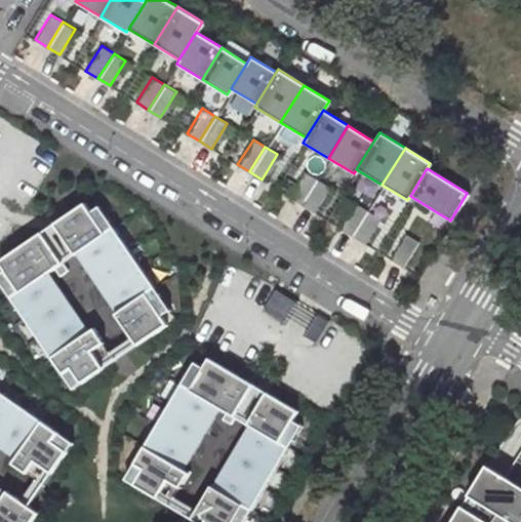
[(316,177),(304,170),(288,196),(301,203),(316,177)]
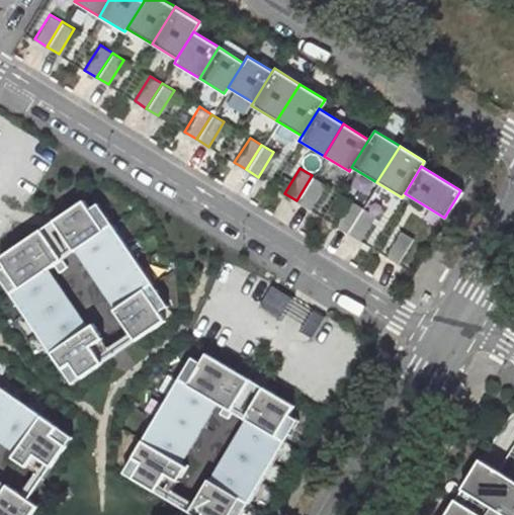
[(324,183),(312,175),(296,200),(308,207),(324,183)]
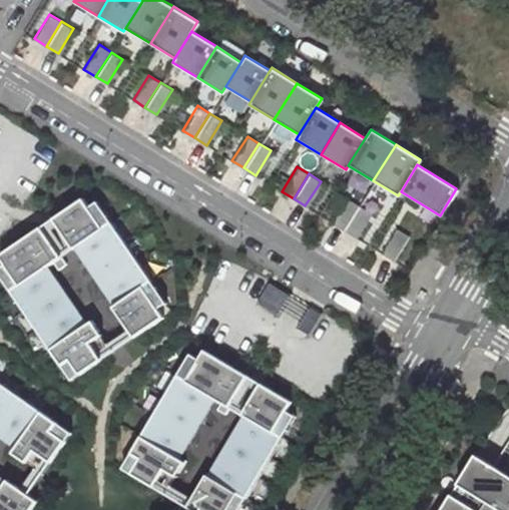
[(358,204),(347,196),(331,221),(343,228),(358,204)]
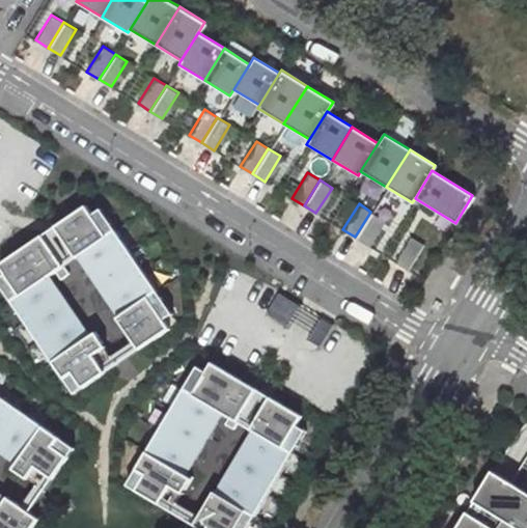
[(82,205),(51,226),(73,257),(75,256),(116,315),(114,317),(136,349),(166,328),(160,320),(144,296),(153,289),(111,229),(103,235),(87,214),(82,205)]
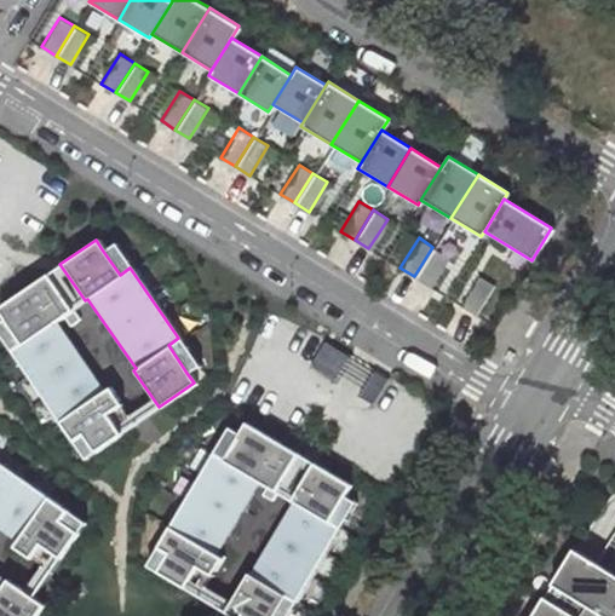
[(111,242),(102,249),(120,275),(130,268),(111,242)]
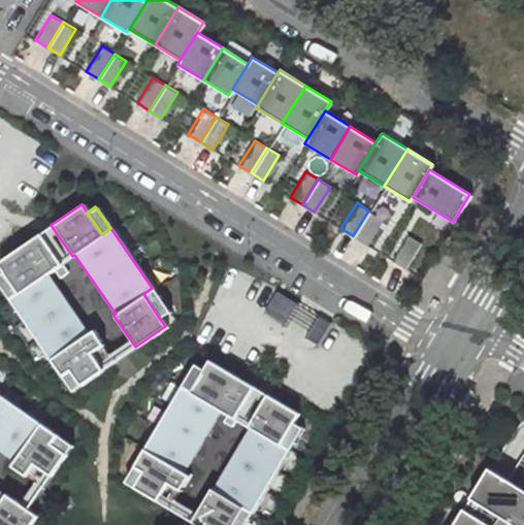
[(381,218),(368,210),(353,235),(365,243),(381,218)]
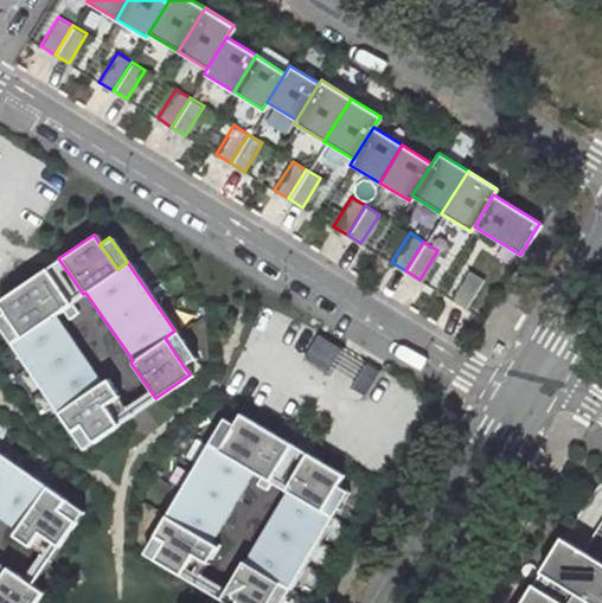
[(19,337),(8,344),(70,431),(79,425),(91,442),(117,424),(103,405),(117,396),(104,377),(103,378),(104,379),(98,384),(52,315),(59,310),(65,319),(75,312),(44,268),(0,297),(0,310),(1,313),(19,337)]
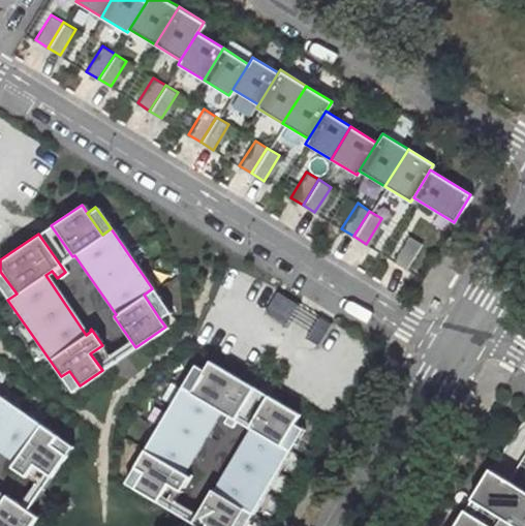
[(420,242),(408,235),(392,259),(404,268),(420,242)]
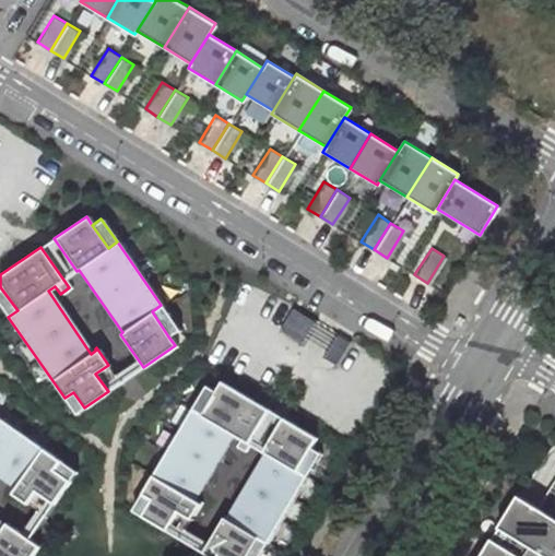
[(0,305),(8,317),(18,310),(1,288),(0,290),(0,305)]
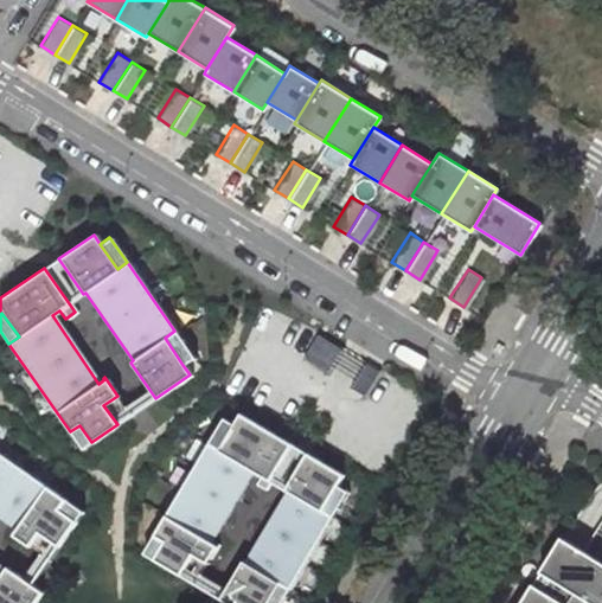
[(193,358),(174,331),(165,338),(183,365),(193,358)]
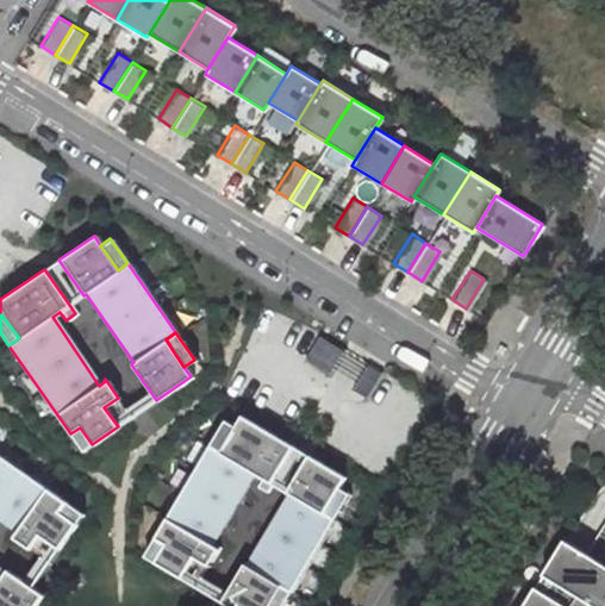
[(301,357),(326,372),(341,348),(316,333),(301,357)]
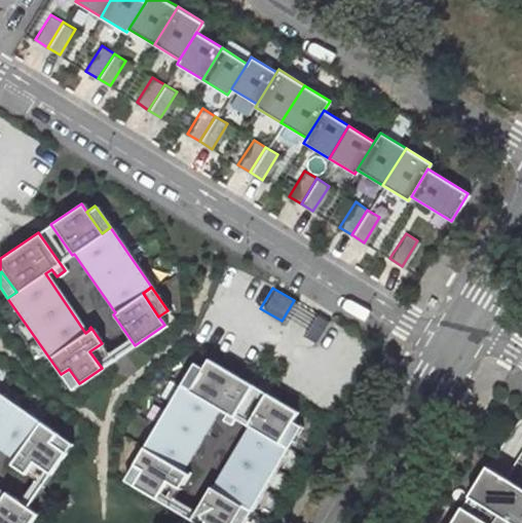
[(315,312),(303,333),(315,340),(328,319),(315,312)]
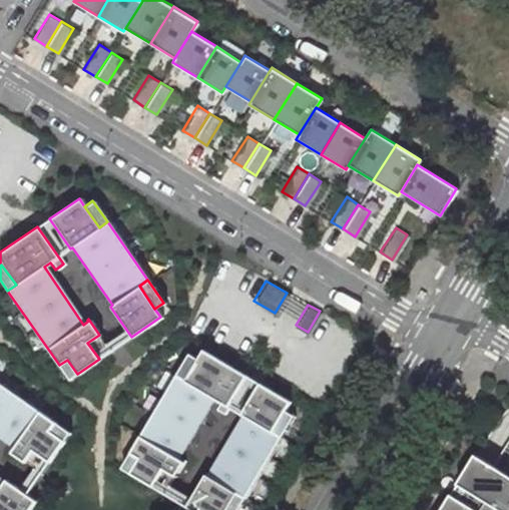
[(137,457),(128,472),(151,485),(161,468),(173,475),(182,459),(181,458),(180,460),(176,457),(211,397),(218,401),(213,408),(222,413),(245,375),(201,349),(196,358),(183,379),(175,374),(128,452),(137,457)]
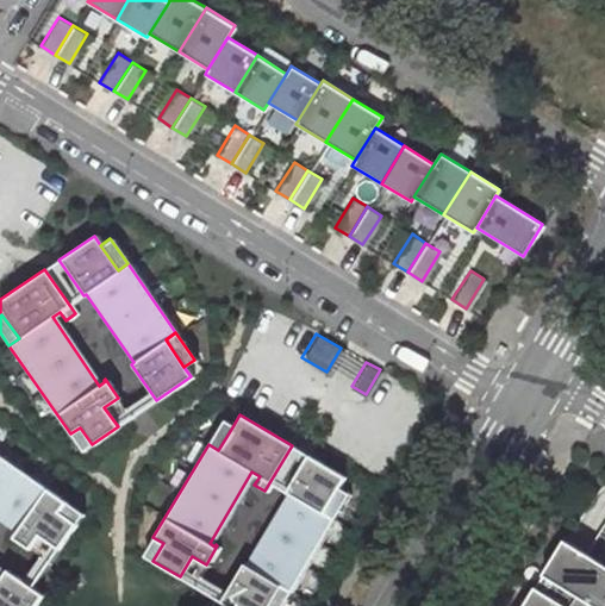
[(223,419),(209,444),(218,450),(234,425),(223,419)]
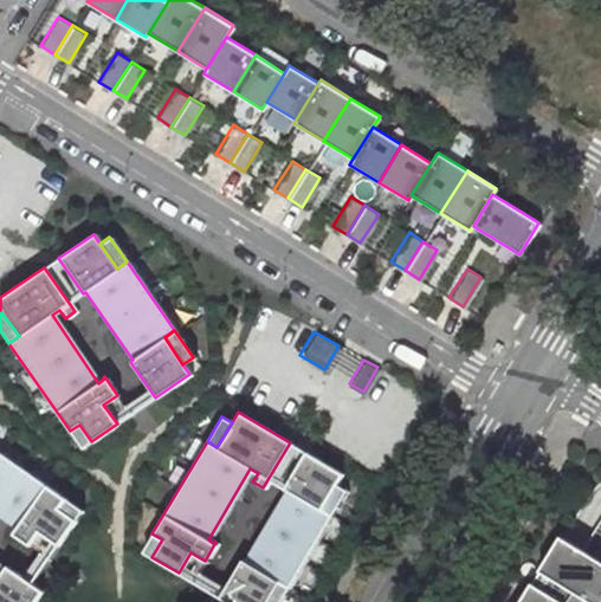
[(79,425),(70,431),(82,448),(91,441),(79,425)]
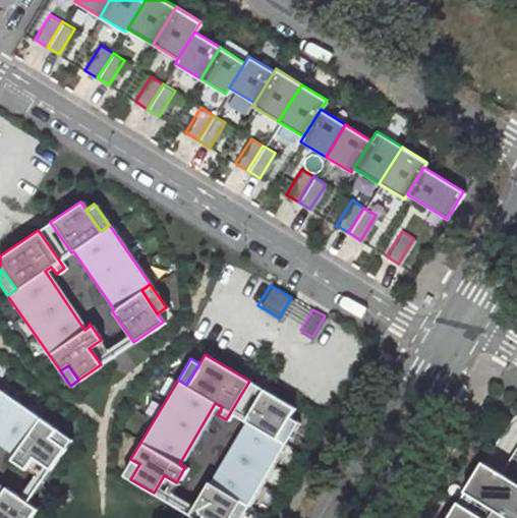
[(50,465),(65,443),(50,433),(56,424),(0,386),(0,439),(14,449),(10,455),(24,465),(33,453),(50,465)]
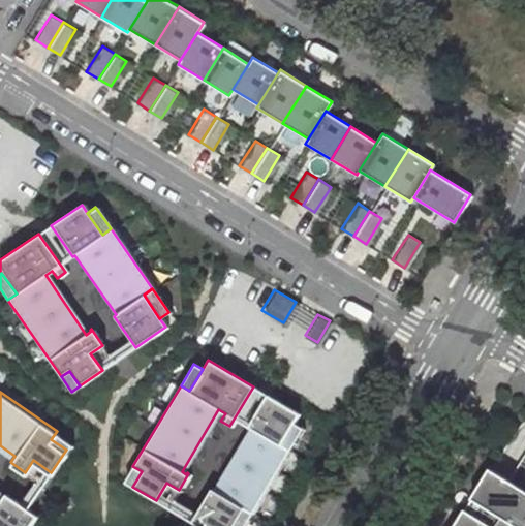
[(210,488),(190,521),(197,525),(230,525),(242,507),(251,513),(288,450),(279,444),(292,422),(298,412),(266,394),(247,427),(249,428),(212,490),(210,488)]
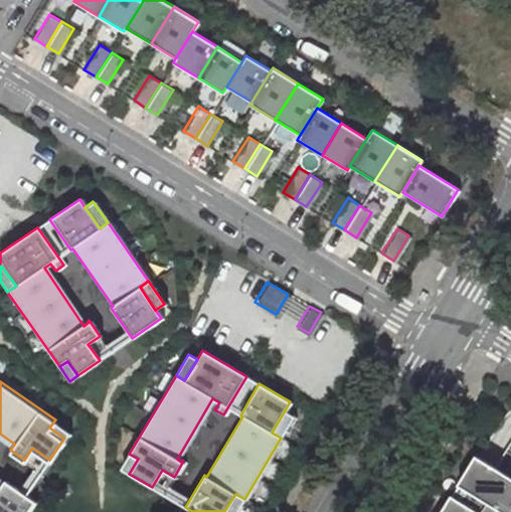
[(294,415),(285,410),(272,433),(281,438),(294,415)]
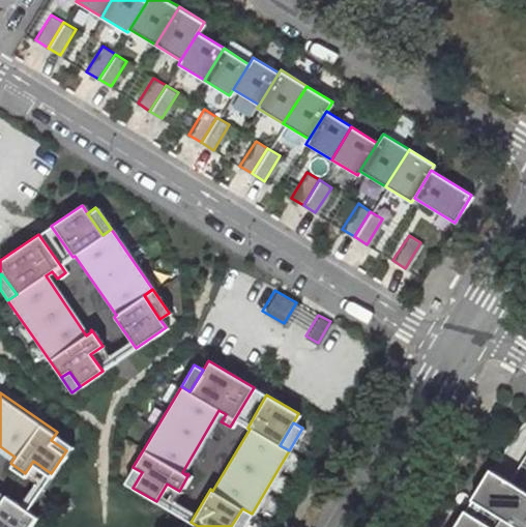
[(71,442),(57,432),(51,440),(66,450),(71,442)]
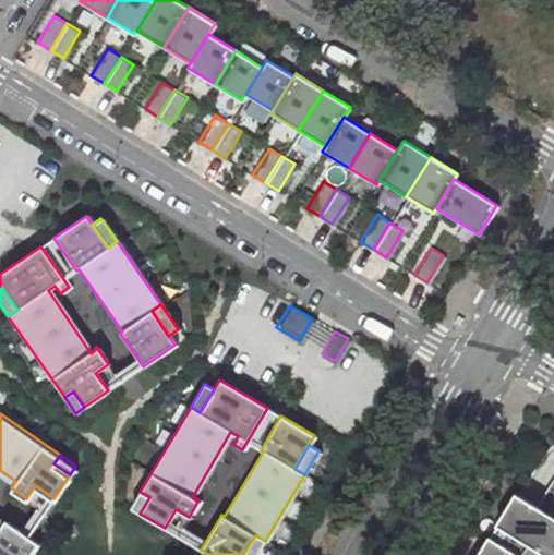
[(553,554),(553,515),(515,491),(474,554),(553,554)]
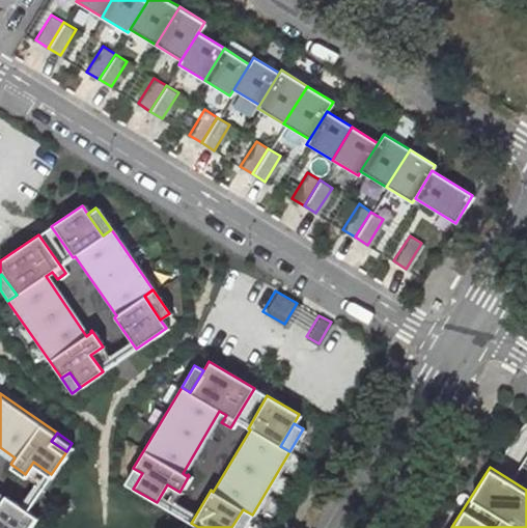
[(123,483),(133,489),(142,473),(133,468),(123,483)]
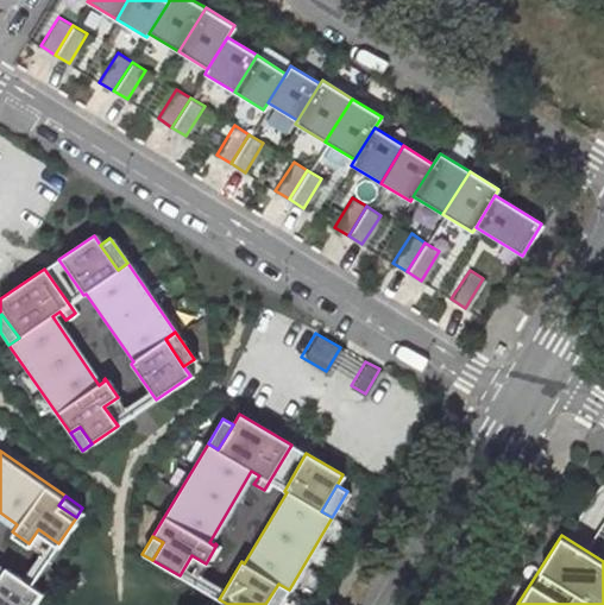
[(0,604),(30,604),(42,588),(6,563),(4,566),(0,563),(0,604)]
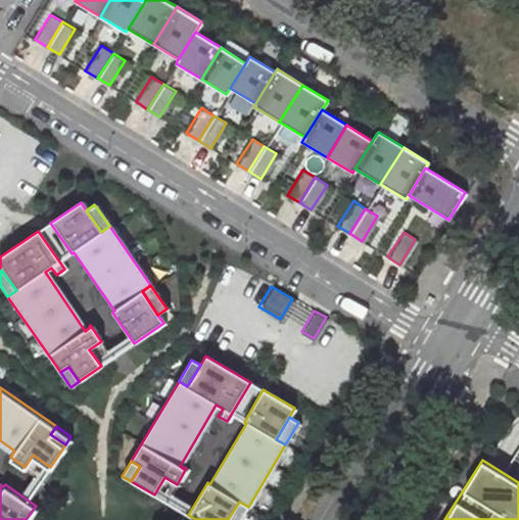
[(239,502),(228,519),(239,519),(248,507),(239,502)]
